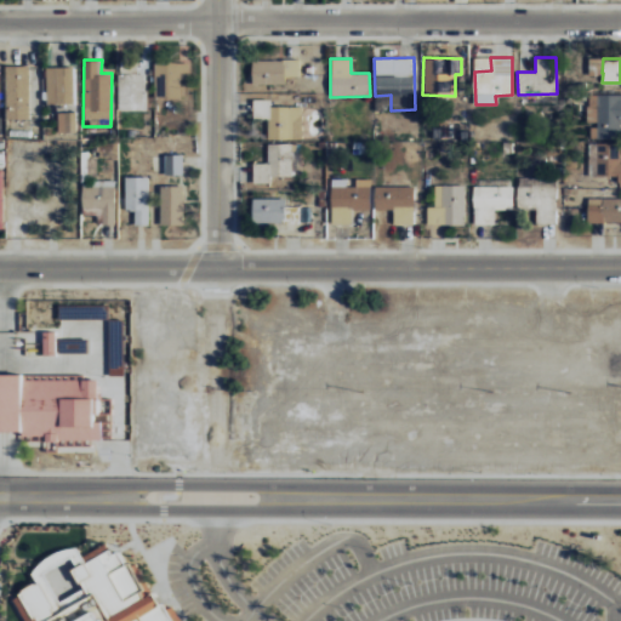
[(298,60),(251,60),(251,85),(285,85),(285,77),(300,77),(298,60)]
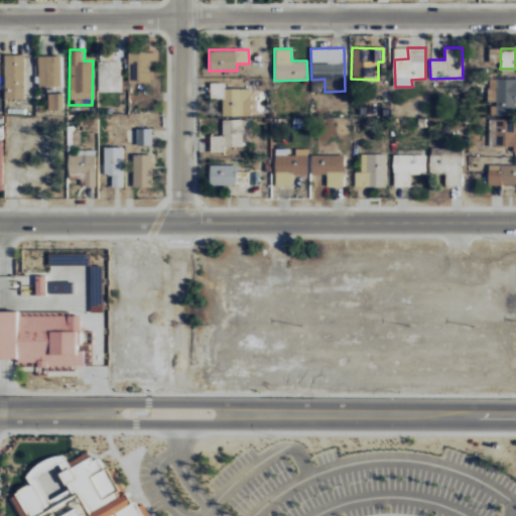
[(129,82),(150,82),(150,66),(156,66),(156,51),(129,51),(129,82)]
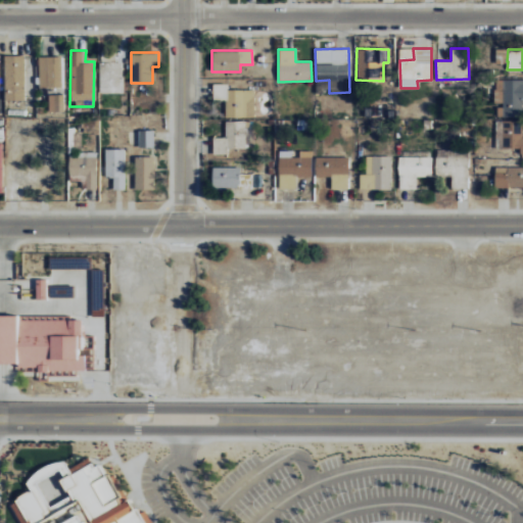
[(100,93),(123,92),(122,62),(116,62),(116,53),(99,53),(100,93)]
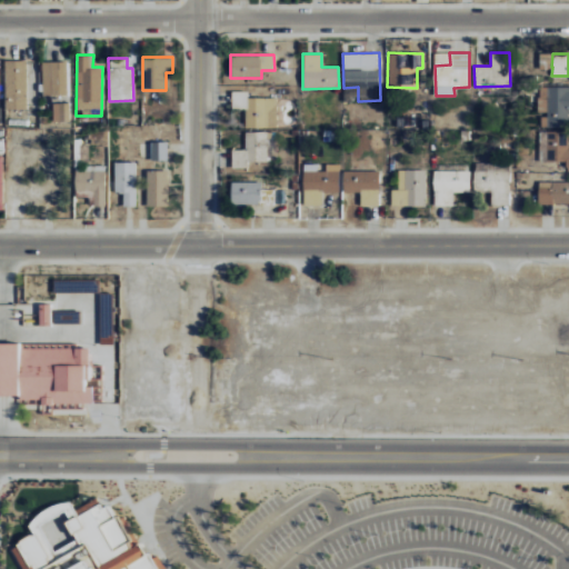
[(26,109),(27,60),(5,60),(5,109),(26,109)]
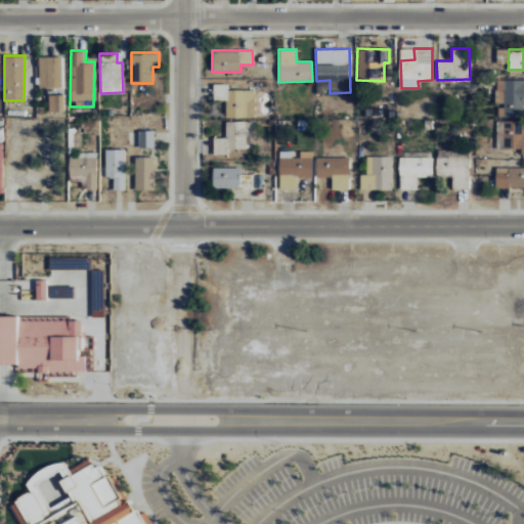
[(61,56),(39,56),(39,88),(62,87),(61,56)]
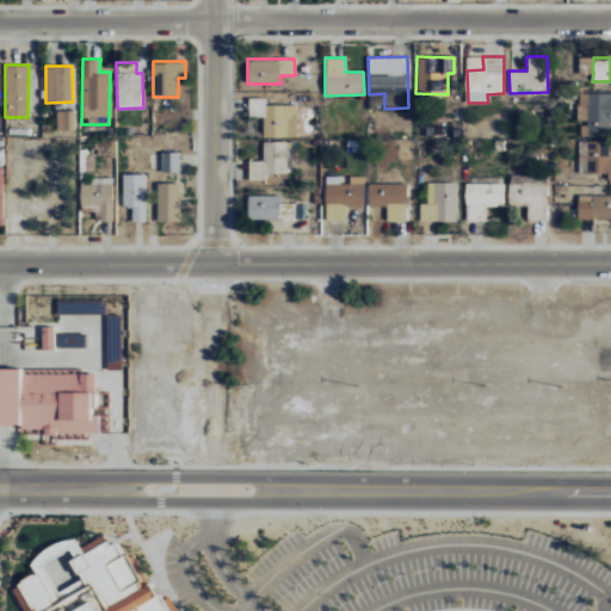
[(610,93),(578,93),(578,122),(582,122),(582,135),(610,135),(610,93)]
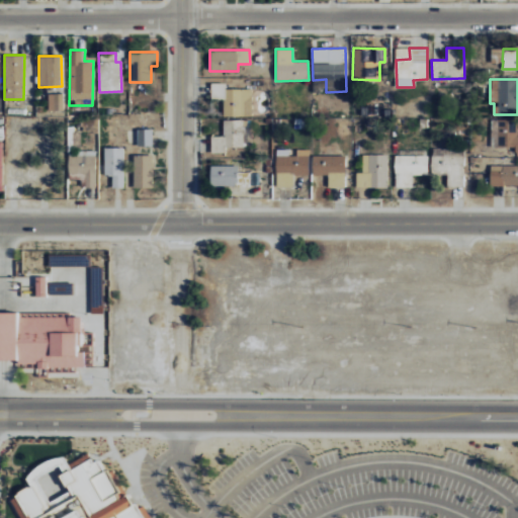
[(251,116),(252,89),(225,88),(225,83),(210,83),(210,99),(224,99),(223,115),(251,116)]
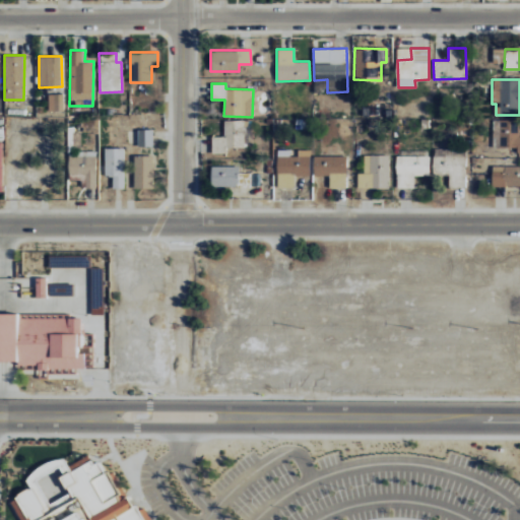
[(64,93),(48,93),(48,110),(63,111),(64,93)]
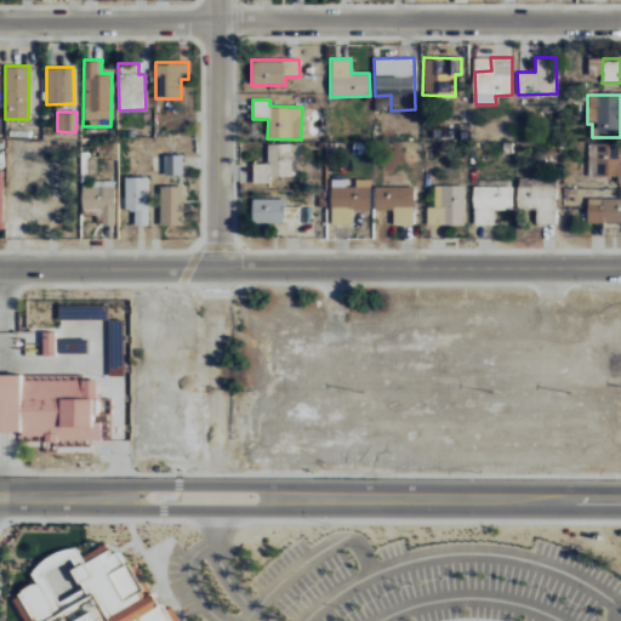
[(300,143),(267,144),(267,163),(252,163),(254,183),(269,183),(269,176),(301,176),(300,143)]
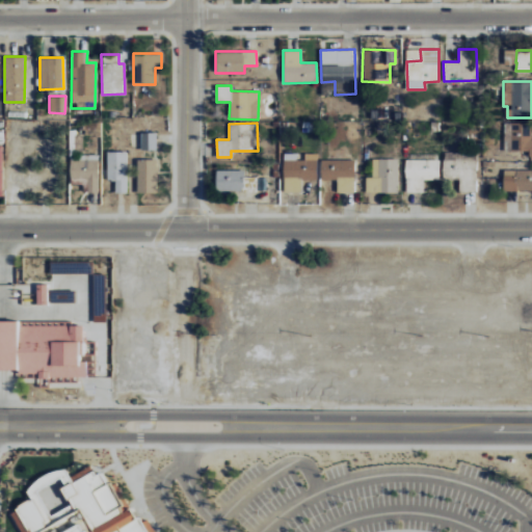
[(531,133),(531,123),(506,124),(507,151),(529,151),(529,157),(531,157),(531,133)]
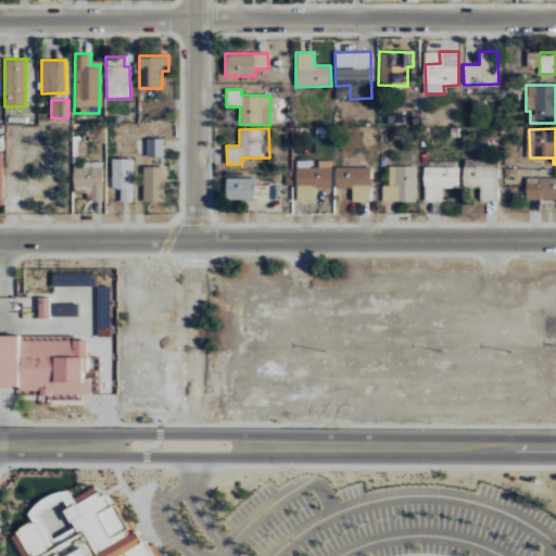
[(163,156),(163,138),(148,138),(148,156),(163,156)]
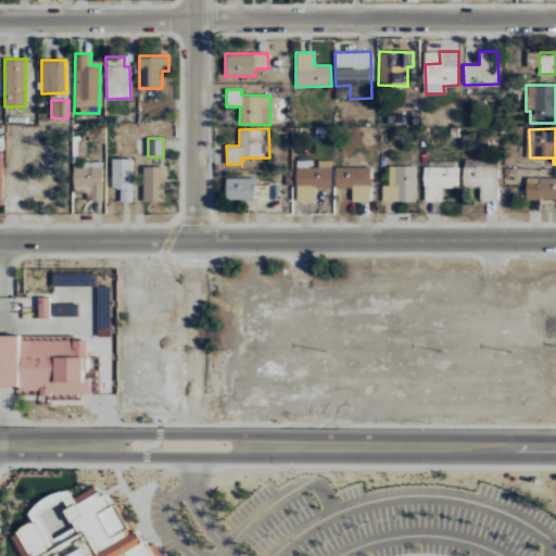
[(73,139),(73,156),(87,156),(87,139),(73,139)]
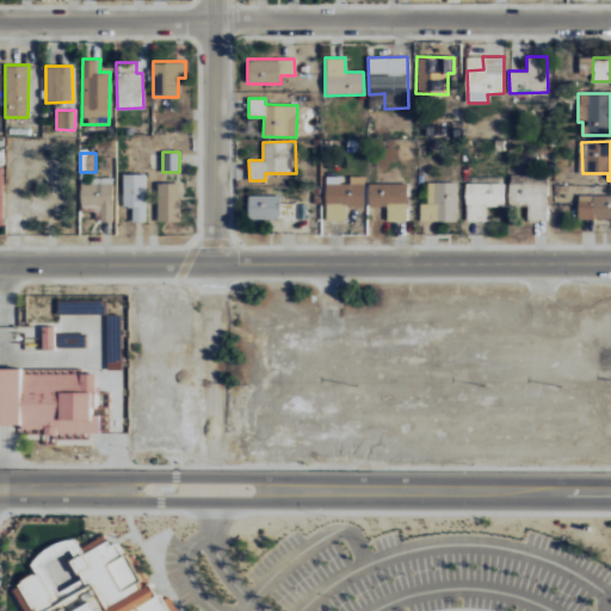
[(131,221),(146,221),(147,174),(123,174),(122,205),(133,205),(131,221)]
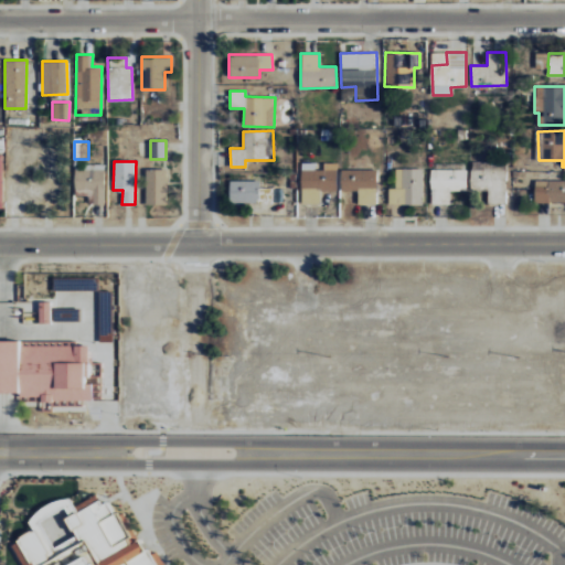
[(93,204),(104,204),(105,166),(75,164),(75,196),(93,196),(93,204)]
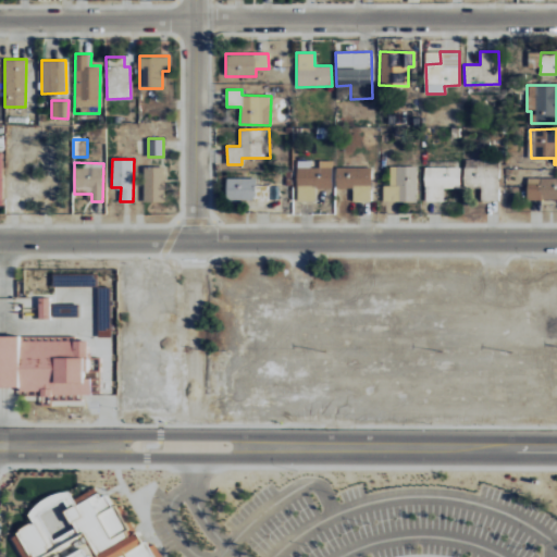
[(499,200),(498,162),(481,162),(482,200),(499,200)]
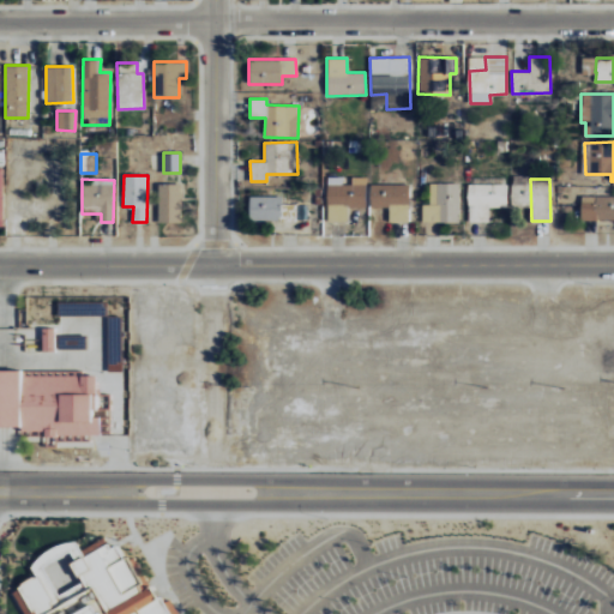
[(181,222),(180,184),(158,184),(160,223),(181,222)]
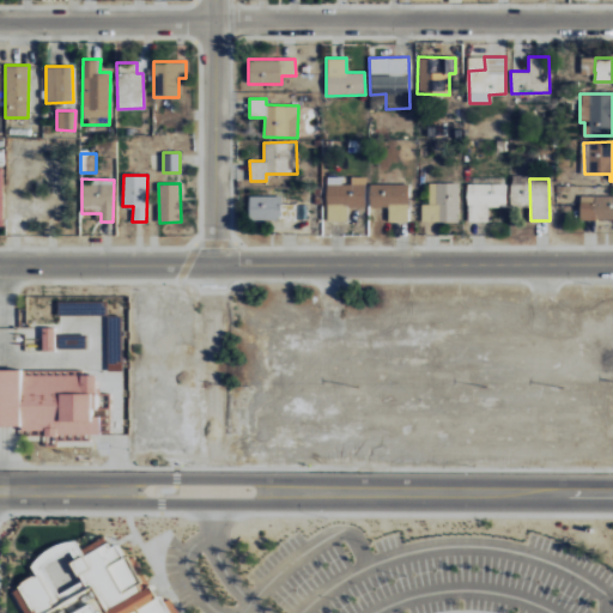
[(408,184),(371,183),(370,206),(388,207),(387,220),(407,220),(408,184)]
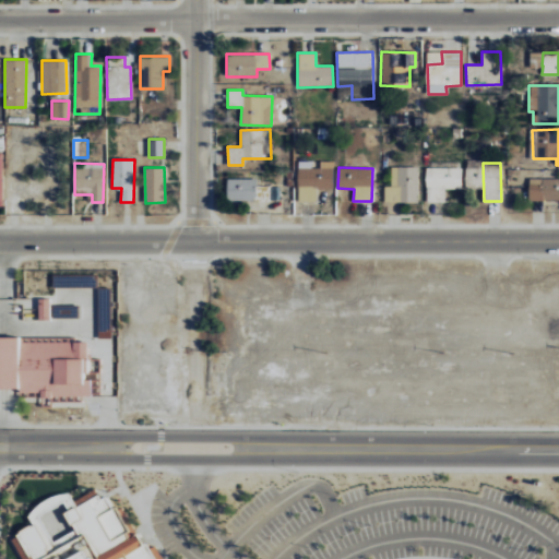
[(418,167),(391,167),(391,186),(383,186),(383,202),(417,202),(418,167)]
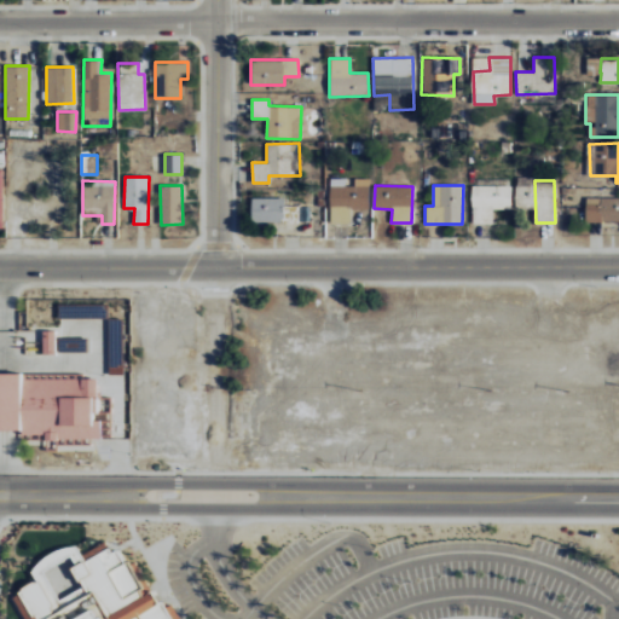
[(510,209),(512,185),(472,185),(472,223),(492,224),(493,209),(510,209)]
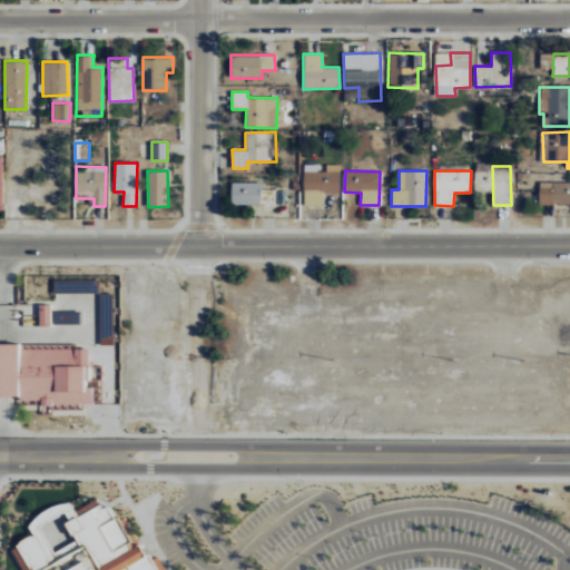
[(340,172),(304,172),(304,206),(323,206),(323,193),(340,193),(340,172)]
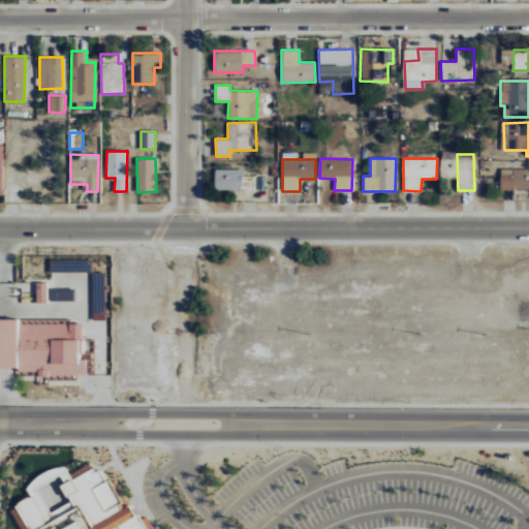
[(528,167),(500,168),(501,189),(528,188),(528,167)]
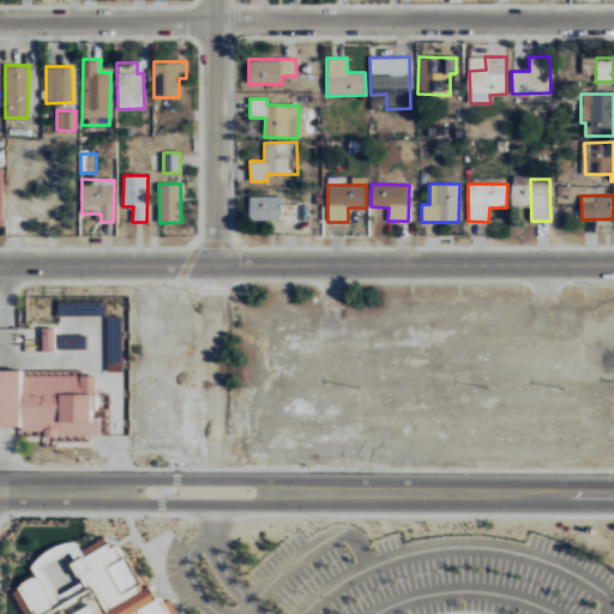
[(281,221),(281,197),(250,196),(248,220),(281,221)]
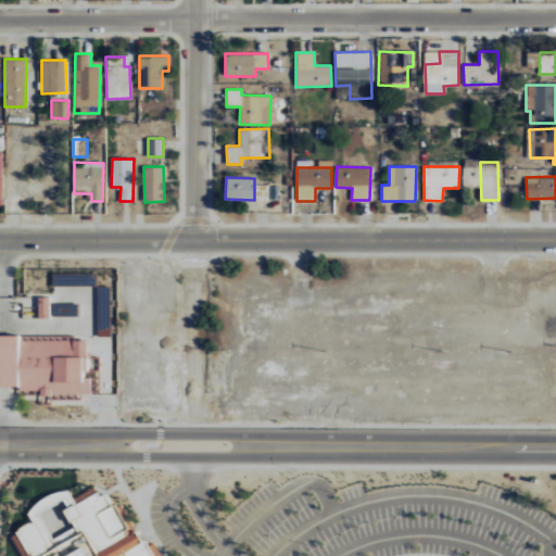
[(61,288),(61,274),(98,274),(99,288),(61,288)]
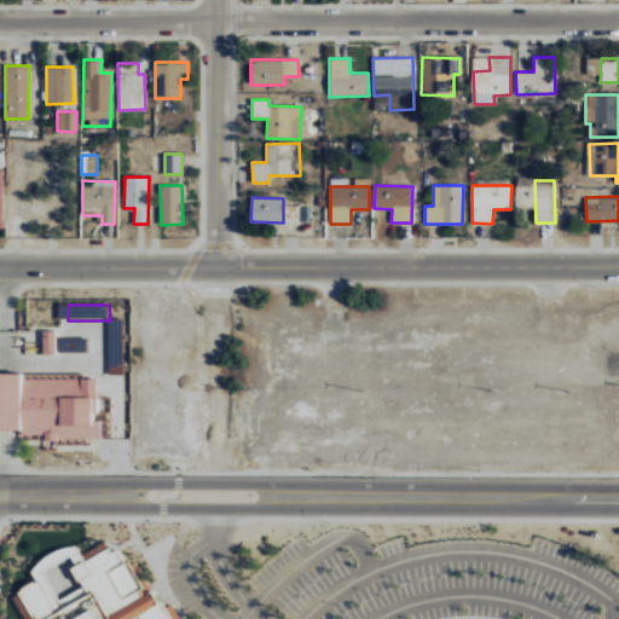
[(126,379),(113,377),(114,322),(127,323),(126,379)]
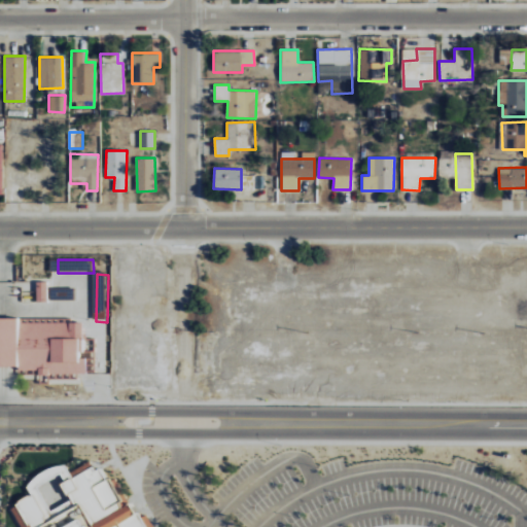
[(36,302),(47,302),(47,282),(36,282),(36,302)]
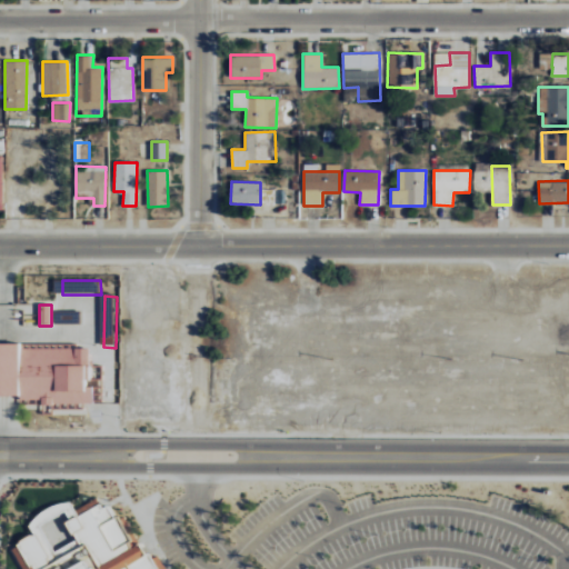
[(62,328),(62,313),(82,313),(82,327),(62,328)]
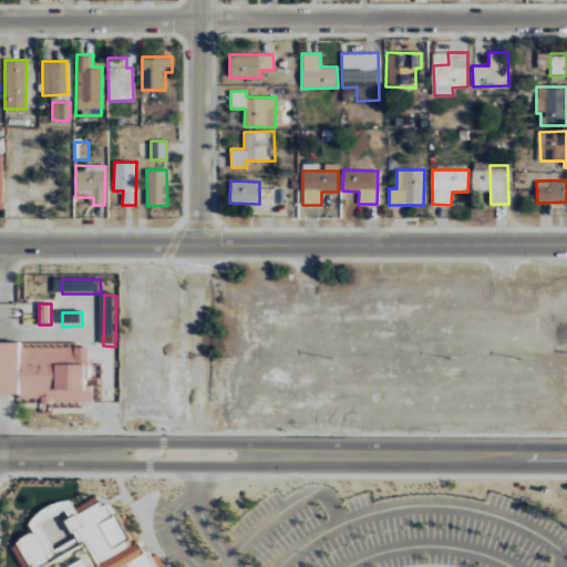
[(90,347),(90,364),(90,390),(93,390),(93,402),(52,402),(52,399),(48,399),(44,399),(21,399),(21,393),(3,393),(0,393),(0,343),(4,343),(22,343),(22,347),(90,347)]
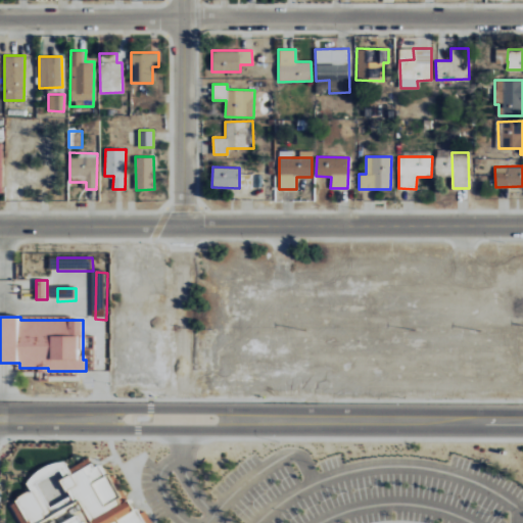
[(68,467),(87,457),(90,462),(84,465),(72,472),(68,467)]
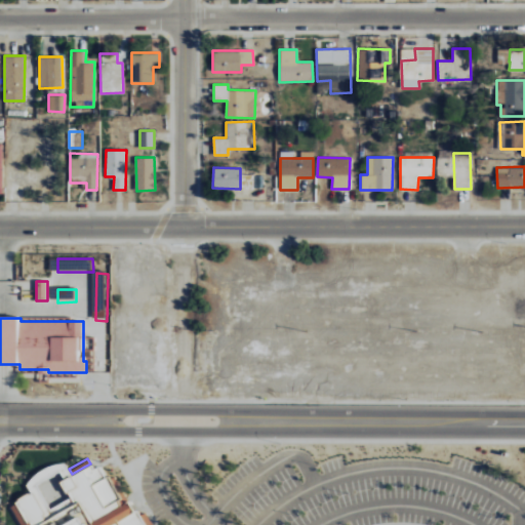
[(85,524),(80,516),(64,524),(28,524),(25,517),(15,500),(31,491),(27,483),(30,480),(33,475),(43,468),(53,462),(65,461),(67,466),(69,469),(72,474),(84,467),(90,463),(92,463),(95,469),(101,465),(107,475),(122,502),(125,509),(128,514),(134,511),(137,508),(147,524),(85,524)]
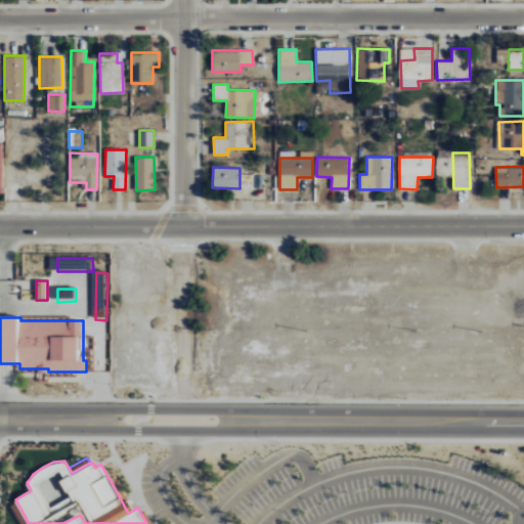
[(106,474),(112,471),(127,497),(122,501),(106,474)]
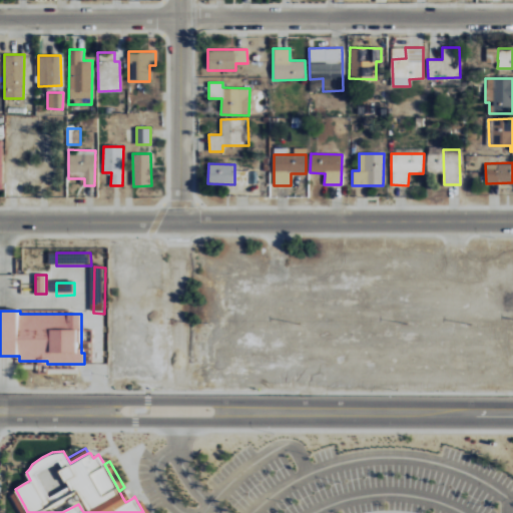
[(18,512),(9,493),(15,489),(24,505),(27,512),(18,512)]
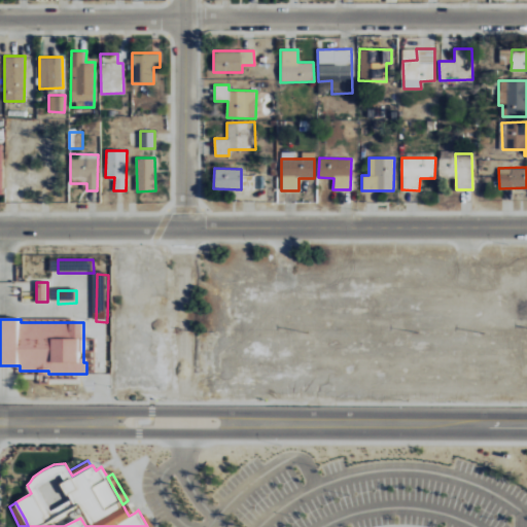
[(64,526),(80,518),(85,526),(64,526)]
